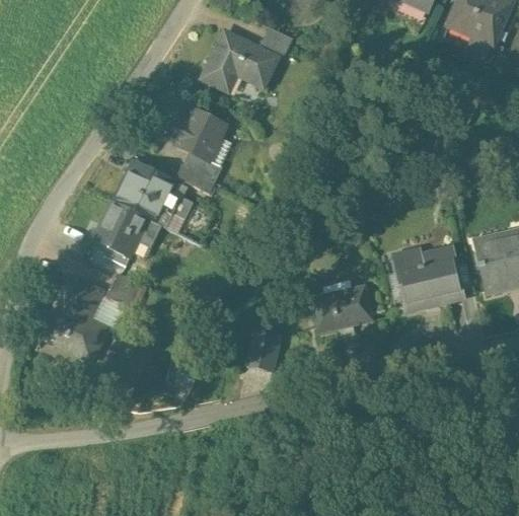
[(367,0),(384,8),(388,0),(367,0)]
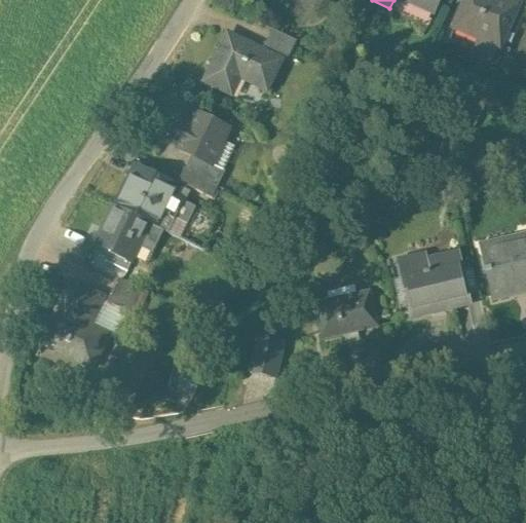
[(407,0),(434,12),(439,0),(407,0)]
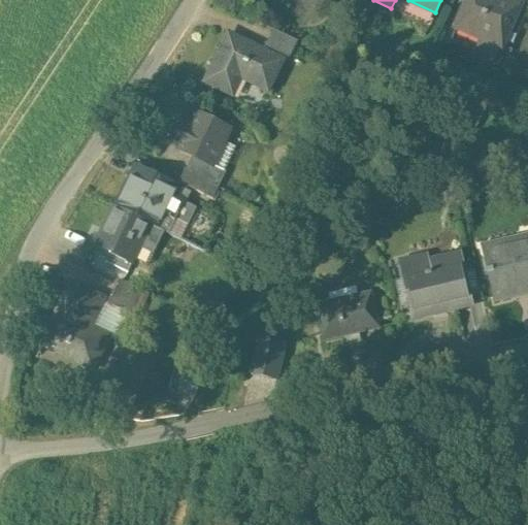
[(520,1),(518,0),(467,0),(456,25),(500,44),(520,1)]
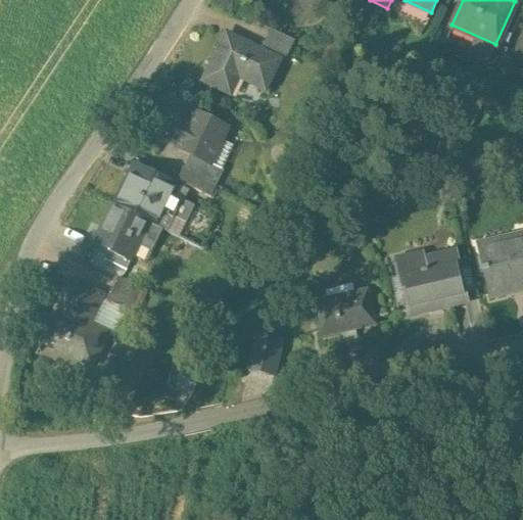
[(294,39),(271,27),(263,44),(287,55),(294,39)]
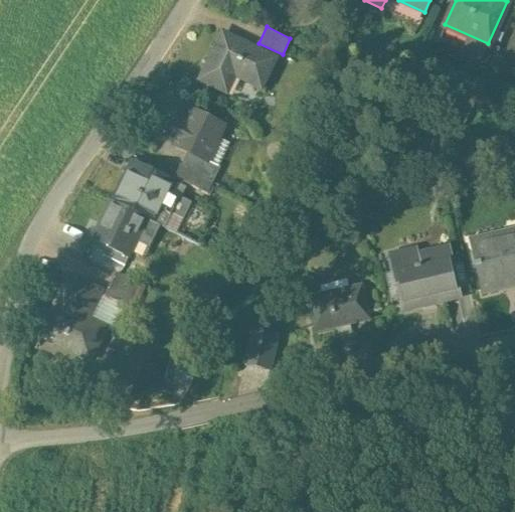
[(223,32),(201,77),(224,89),(232,71),(261,86),(275,57),(223,32)]
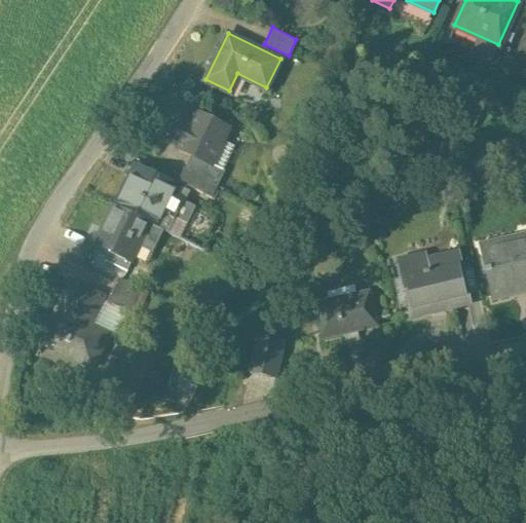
[(228,127),(196,112),(188,129),(183,126),(178,138),(183,141),(179,148),(191,154),(211,163),(212,162),(228,127)]
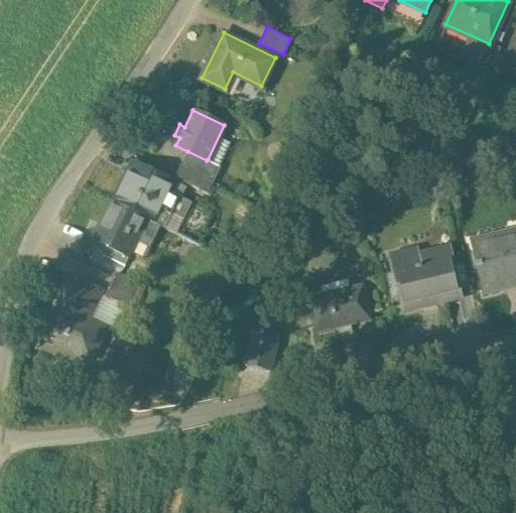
[(207,160),(187,151),(180,165),(213,181),(221,166),(208,159),(207,160)]
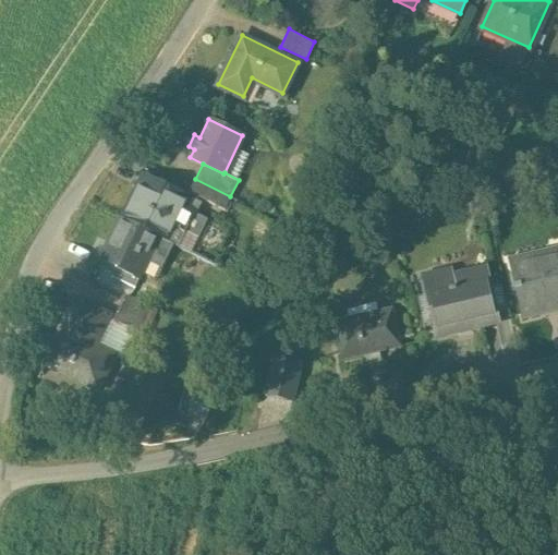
[(189,195),(145,173),(123,218),(173,242),(178,244),(185,229),(197,234),(205,219),(193,213),(194,212),(182,206),(189,195)]
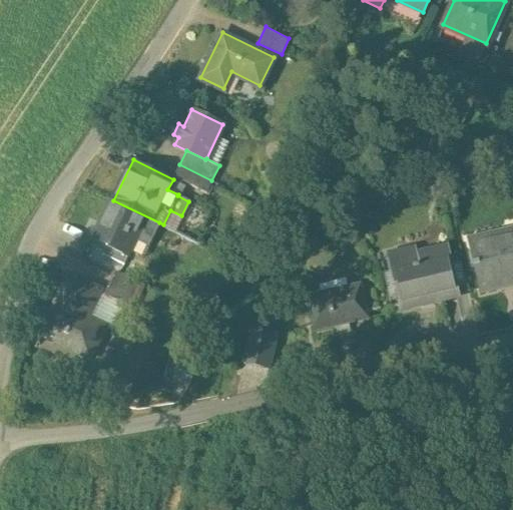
[(179,164),(174,174),(206,191),(211,180),(179,164)]
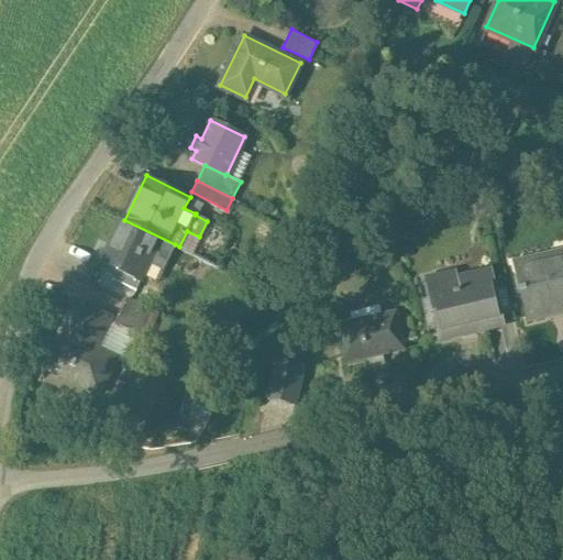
[(124,220),(121,218),(102,255),(119,263),(131,268),(132,267),(143,273),(143,274),(157,281),(175,244),(124,220)]
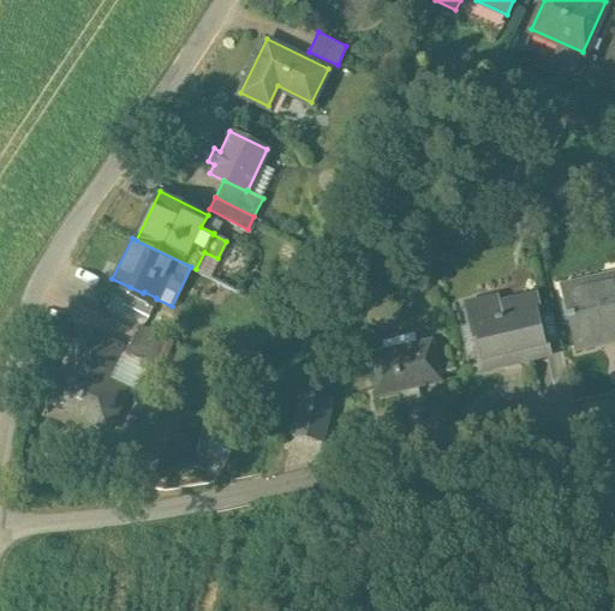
[(287,273),(278,289),(288,295),(298,279),(287,273)]
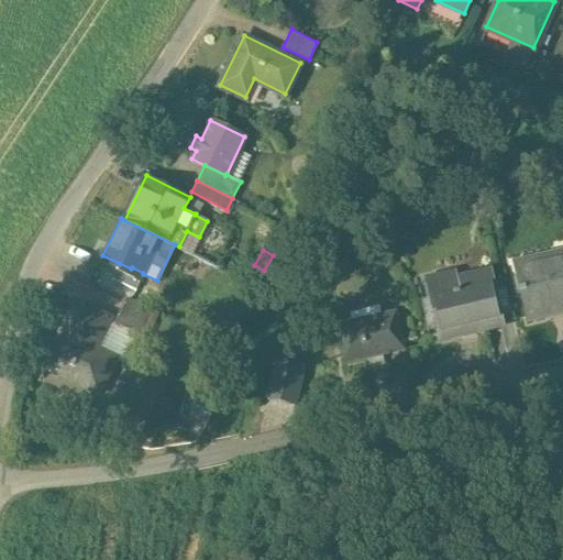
[(554,253),(522,261),(525,272),(518,273),(521,288),(515,289),(516,294),(520,293),(527,320),(550,315),(548,305),(562,300),(562,256),(555,259),(554,253)]
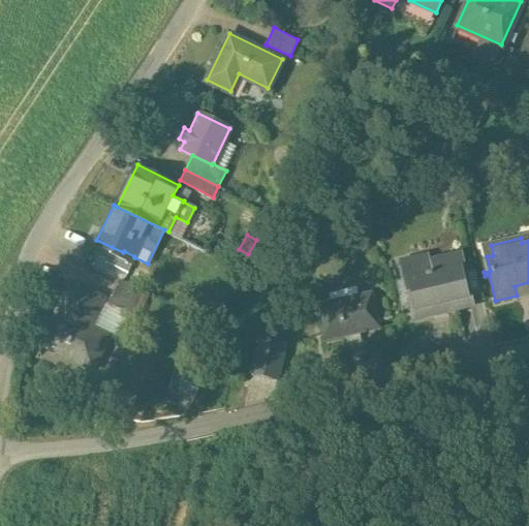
[(123,252),(112,247),(105,259),(127,271),(134,257),(134,256),(124,251),(123,252)]
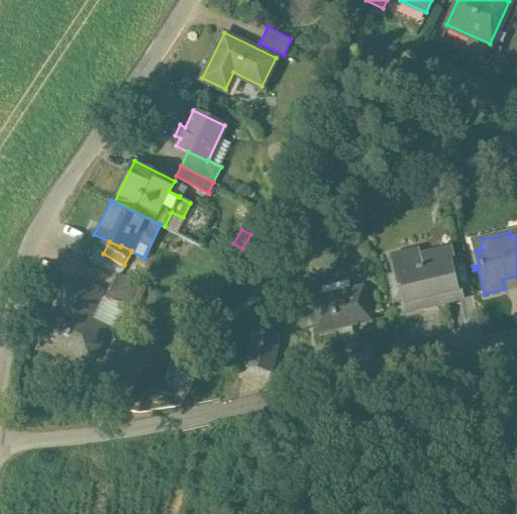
[(451,254),(431,259),(433,266),(422,269),(422,266),(419,267),(416,249),(392,255),(404,307),(434,301),(435,304),(460,298),(451,254)]
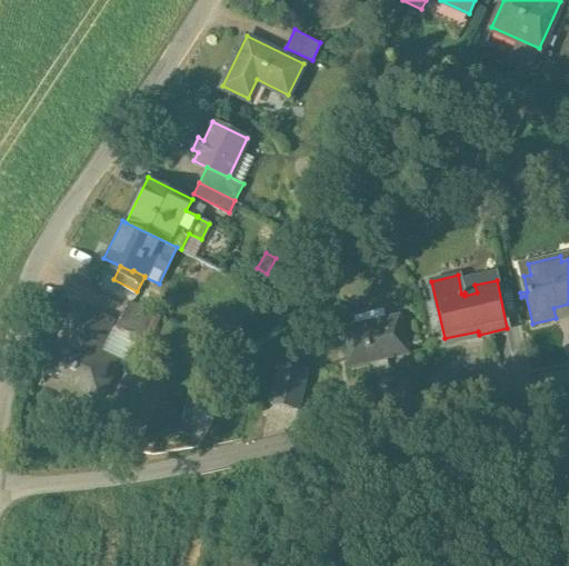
[(156,313),(128,298),(115,325),(142,338),(156,313)]
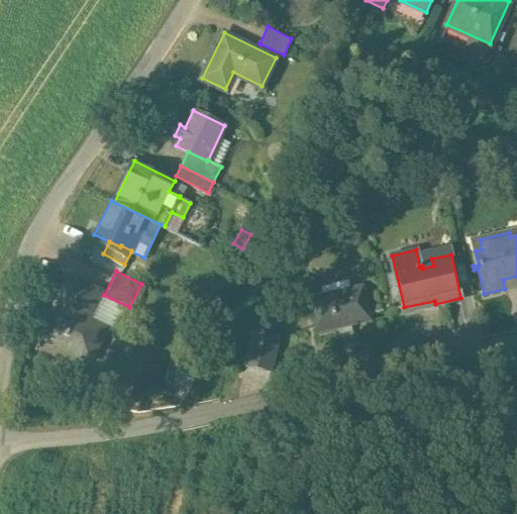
[(101,291),(68,275),(38,335),(91,361),(107,327),(88,318),(101,291)]
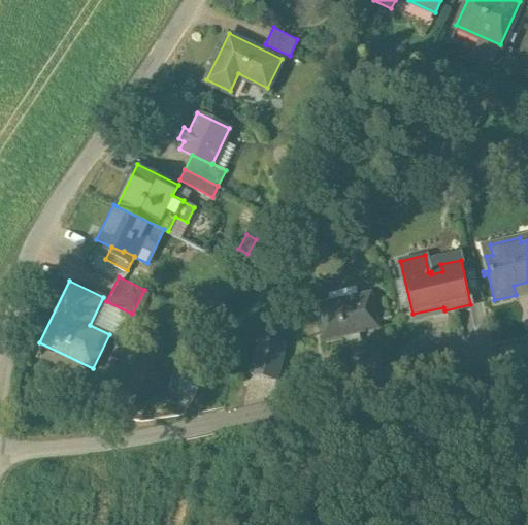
[(330,301),(317,304),(325,337),(377,326),(369,293),(358,295),(356,286),(328,292),(330,301)]
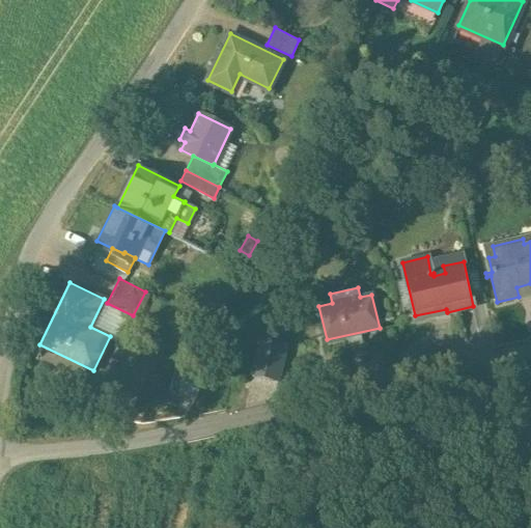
[(273,349),(260,350),(261,374),(274,373),(273,349)]
